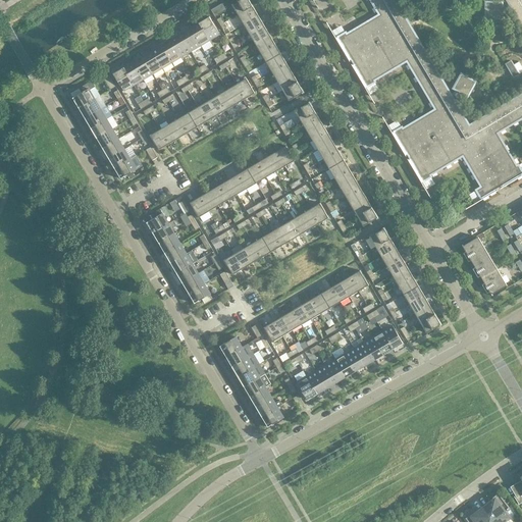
[(250,2),(249,0),(239,0),(231,5),(232,6),(238,14),(251,7),(249,3),(250,2)]
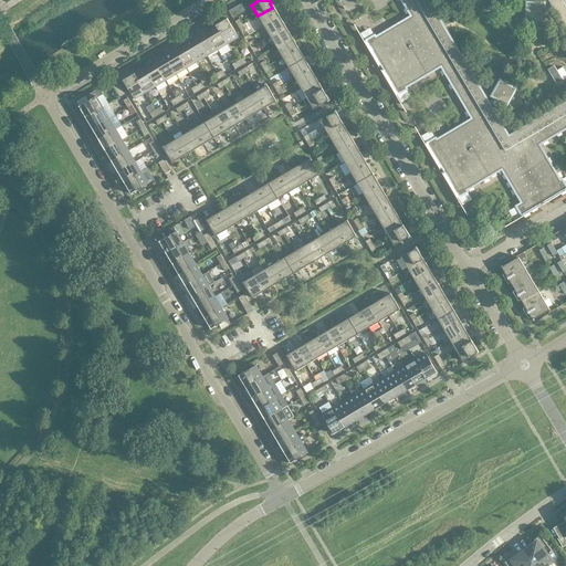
[(565,0),(401,0),(411,16),(427,42),(441,66),(472,118),(488,145),(502,169),(540,145),(565,128),(565,0)]
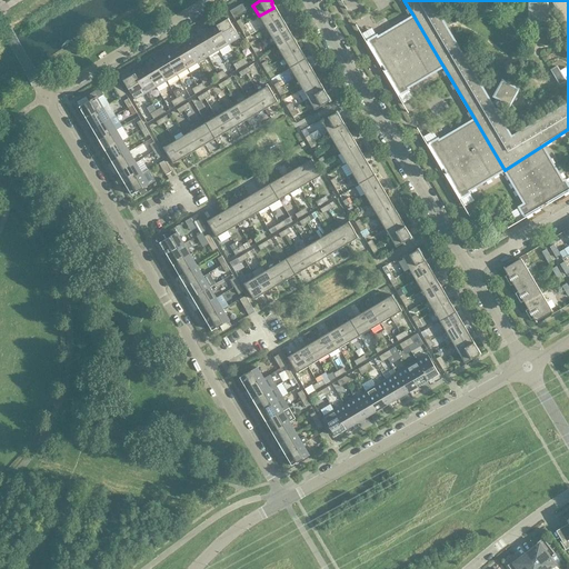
[(246,11),(242,3),(230,11),(235,18),(246,11)]
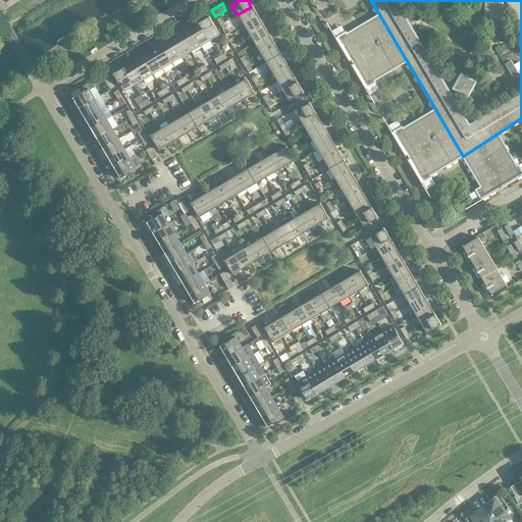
[(253,11),(251,7),(238,14),(244,24),(258,15),(255,10),(253,11)]
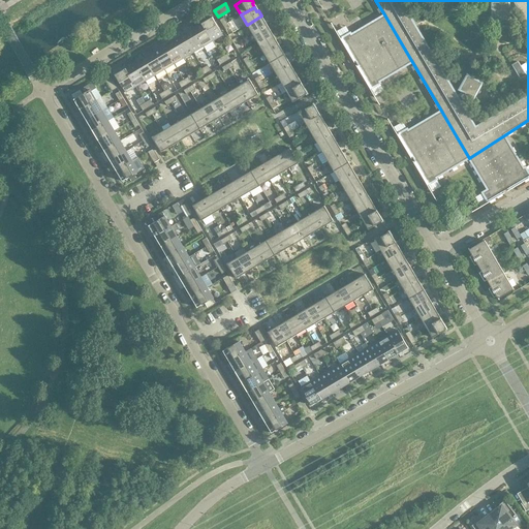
[(399,39),(384,14),(351,34),(350,33),(340,38),(355,64),(399,39)]
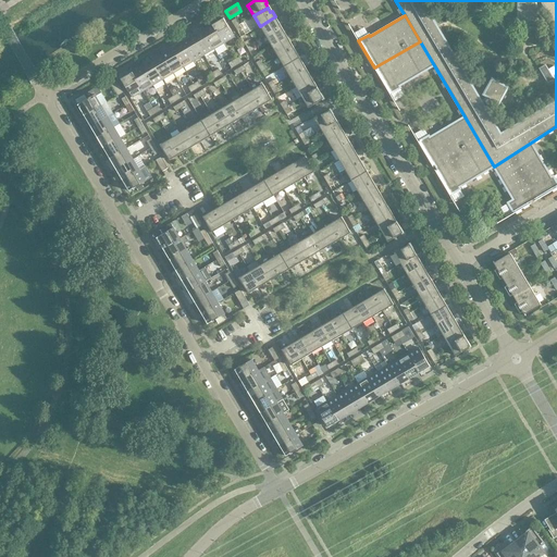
[(279,22),(275,16),(260,26),(265,36),(280,27),(277,23),(279,22)]
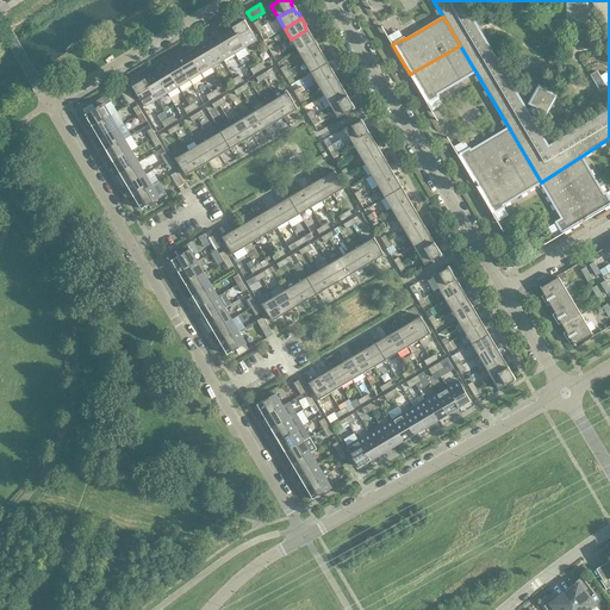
[(246,20),(234,26),(246,47),(257,39),(246,20)]
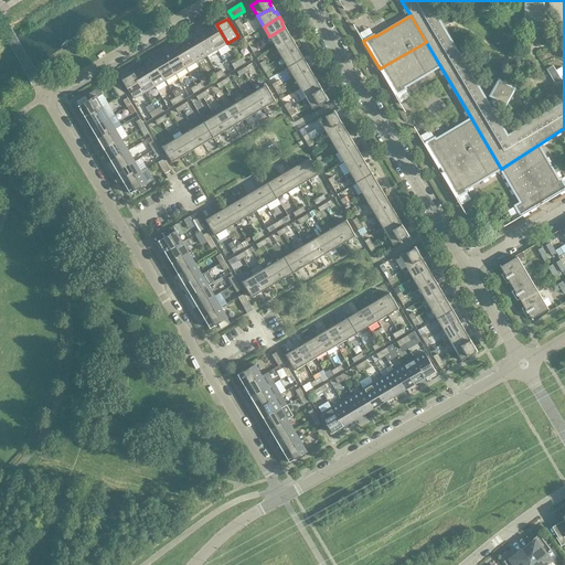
[(227,43),(216,24),(205,31),(217,50),(227,43)]
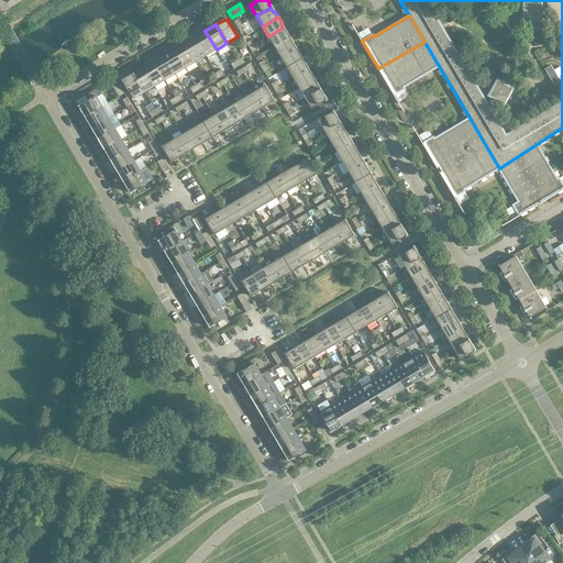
[(285,33),(283,28),(268,36),(275,46),(290,37),(287,31),(285,33)]
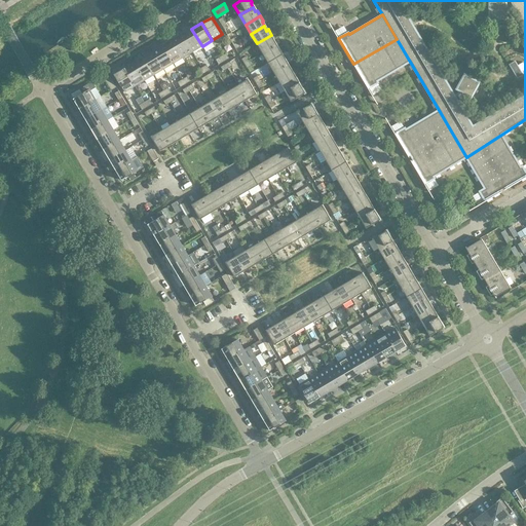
[(202,46),(191,29),(182,34),(192,51),(202,46)]
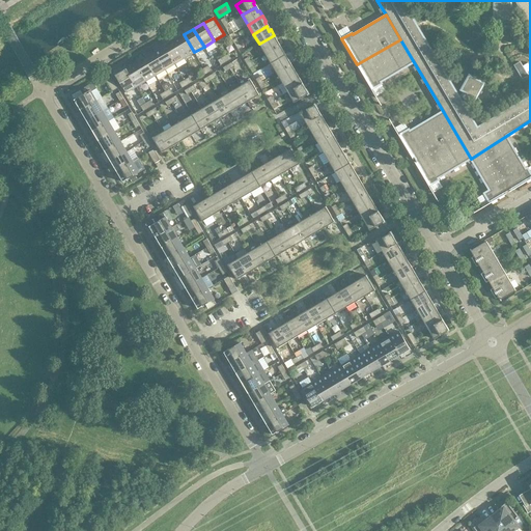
[(194,52),(184,34),(174,40),(185,58),(194,52)]
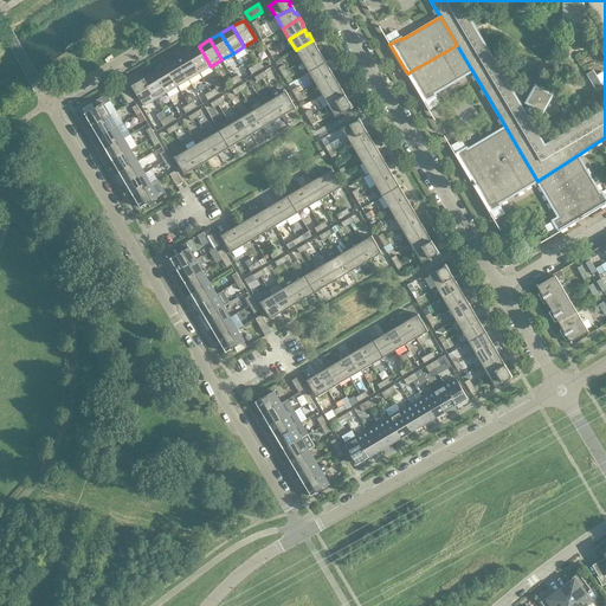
[(316,46),(313,40),(296,50),(302,60),(317,52),(315,47),(316,46)]
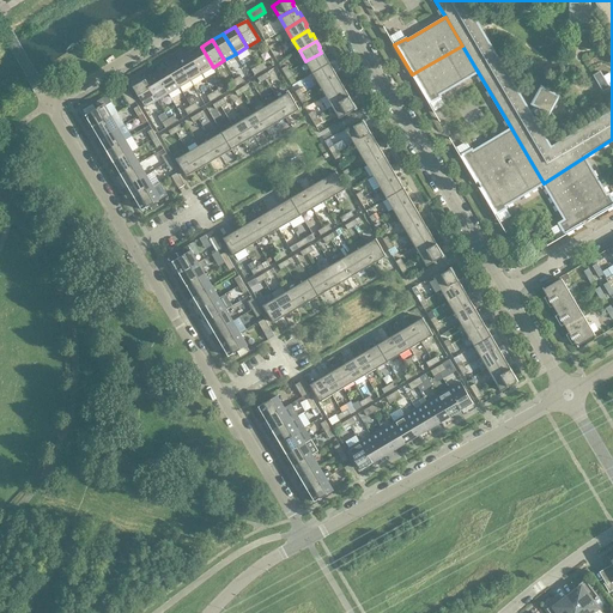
[(478,72),(462,46),(412,74),(429,103),(441,96),(439,95),(478,72)]
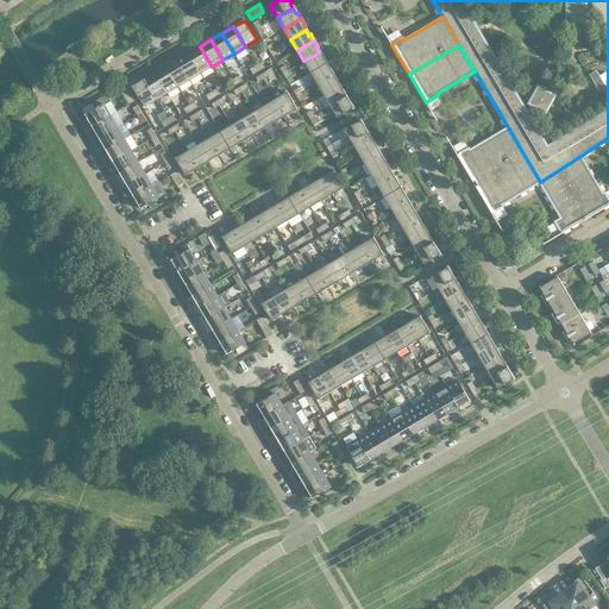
[(212,67),(200,46),(189,52),(201,73),(212,67)]
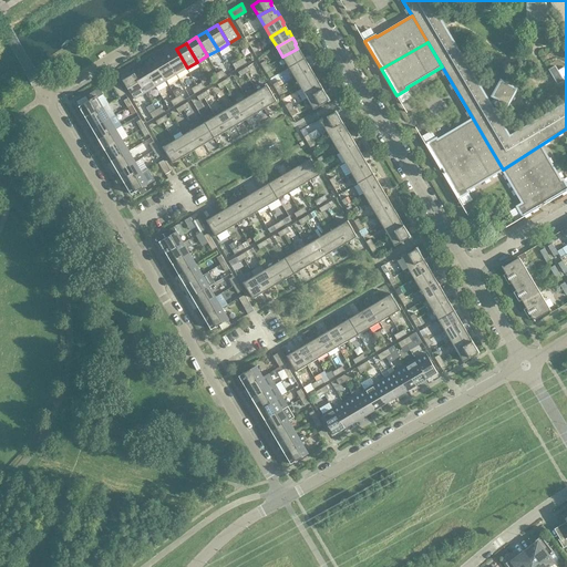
[(187,68),(176,49),(165,55),(176,74),(187,68)]
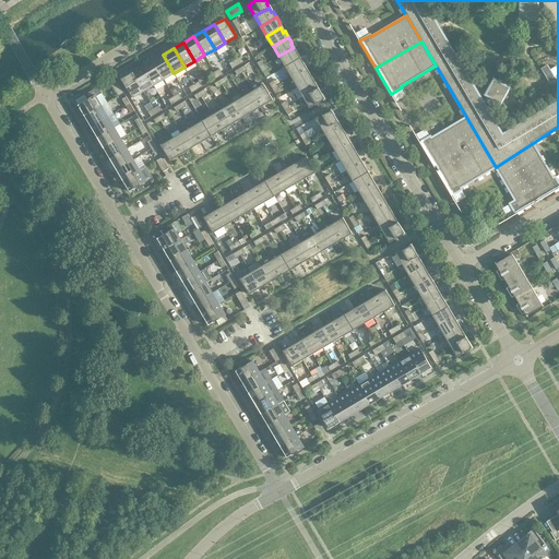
[(295,52),(293,48),(278,56),(285,67),(300,57),(297,51),(295,52)]
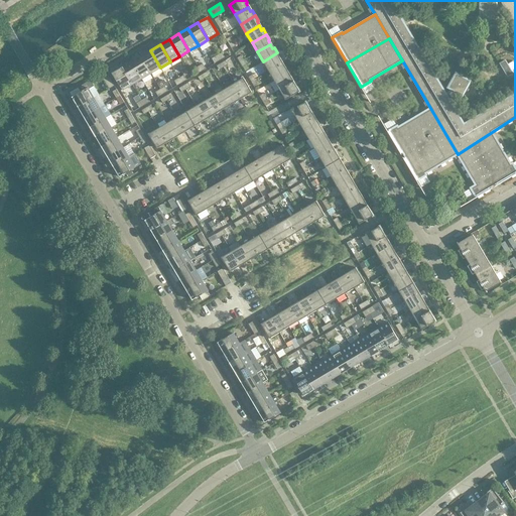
[(160,68),(150,50),(141,55),(151,73),(160,68)]
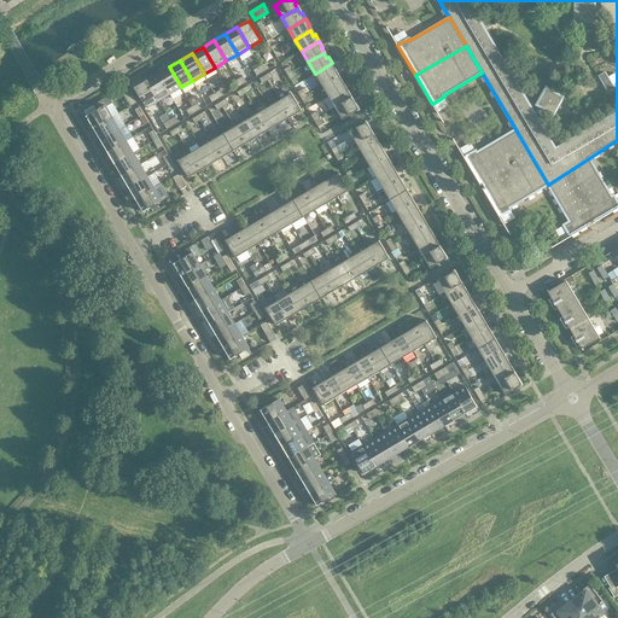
[(336,70),(332,63),(315,74),(322,85),(337,76),(334,71),(336,70)]
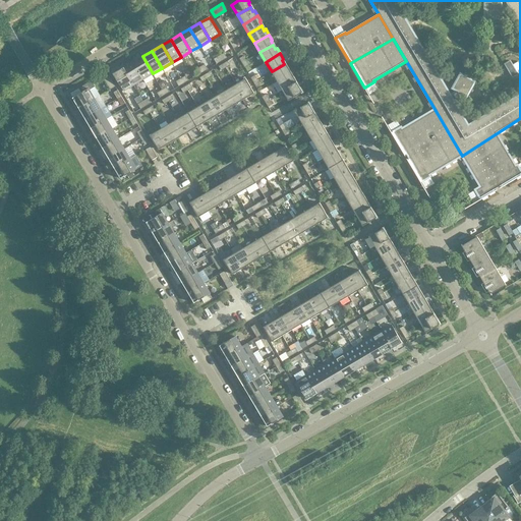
[(153,73),(142,56),(132,62),(143,79),(153,73)]
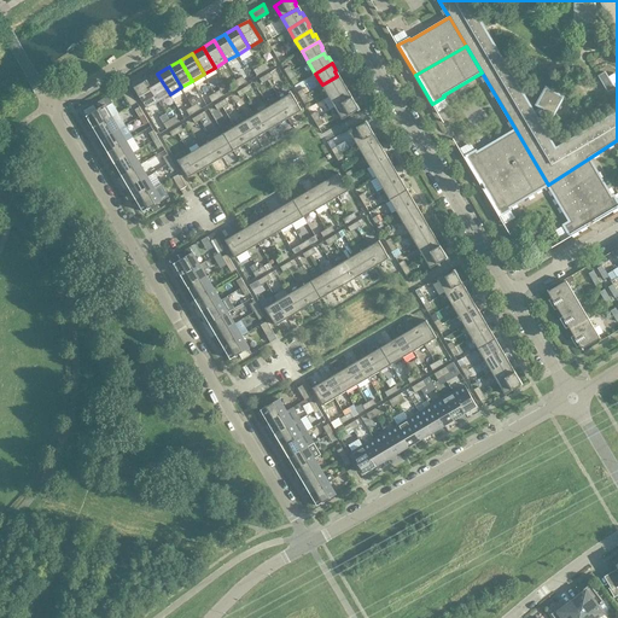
[(170,94),(157,74),(146,80),(158,100),(170,94)]
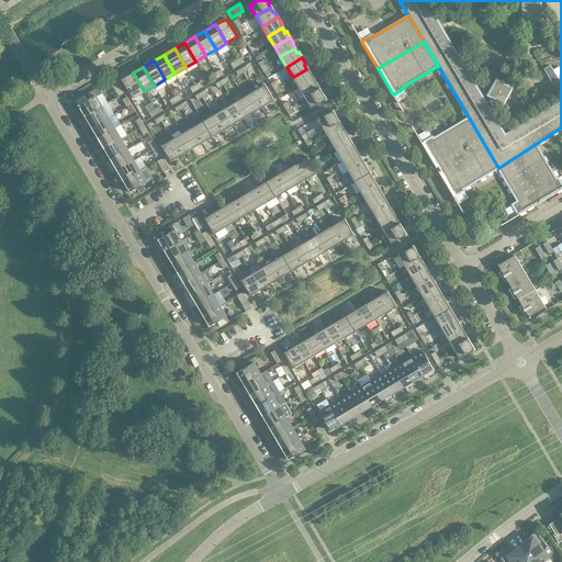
[(310,74),(306,69),(293,77),(299,88),(314,78),(311,72),(310,74)]
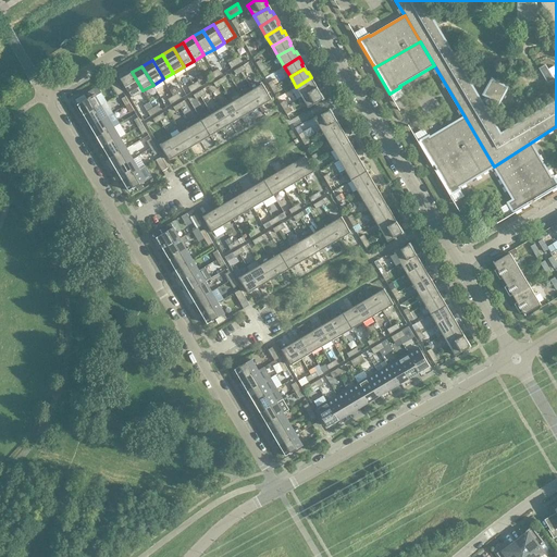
[(143,90),(132,72),(121,78),(132,97),(143,90)]
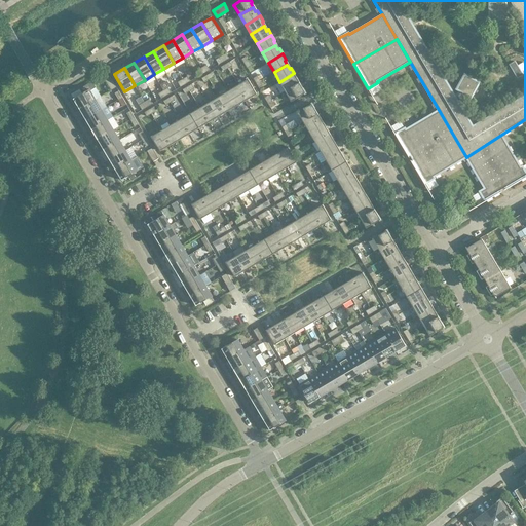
[(297,78),(294,73),(279,82),(286,91),(298,83),(296,79),(297,78)]
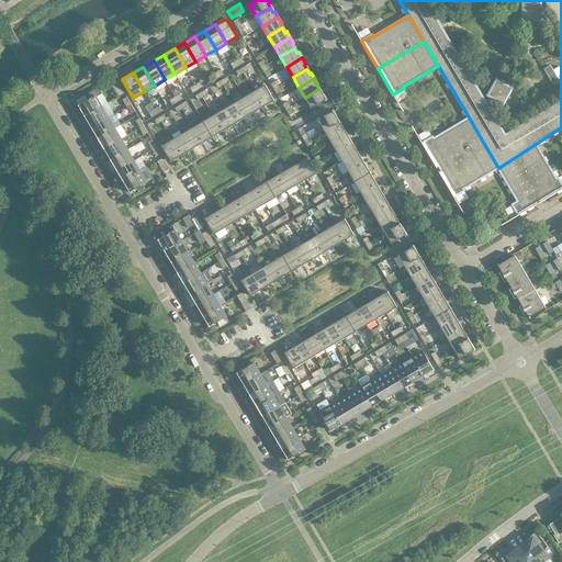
[(125,93),(117,82),(112,86),(119,97),(125,93)]
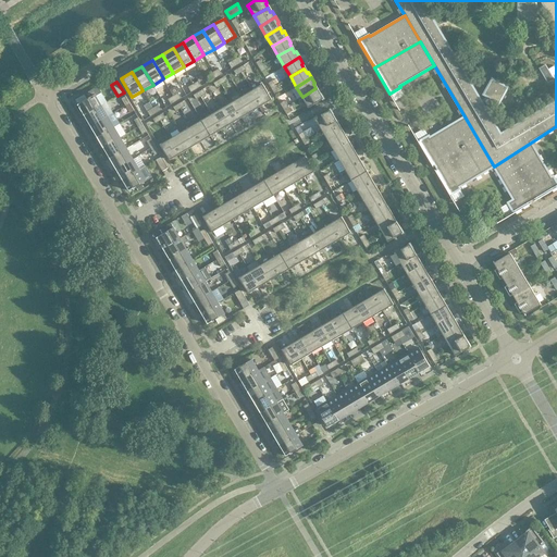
[(261,85),(252,90),(260,103),(264,101),(265,103),(272,99),(268,93),(262,84),(261,85)]
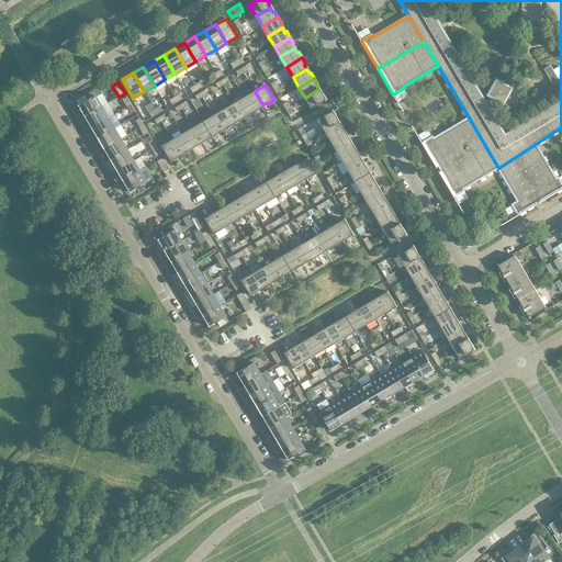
[(322,94),(318,89),(305,98),(310,107),(311,109),(321,103),(327,99),(323,92),(322,94)]
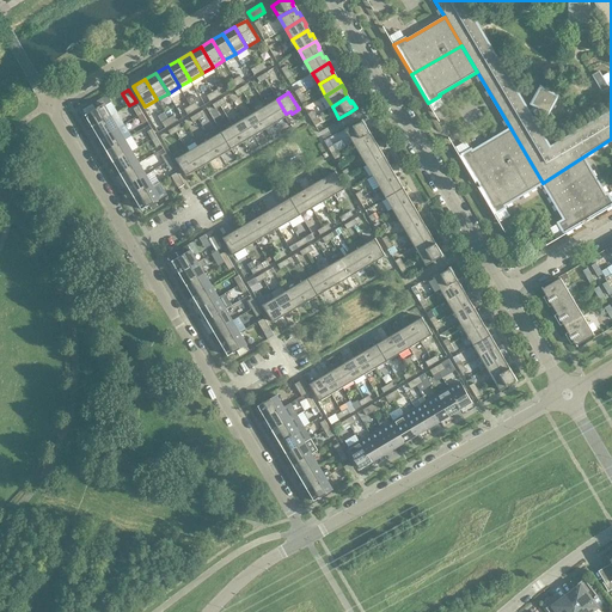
[(286,114),(277,99),(265,105),(276,123),(282,120),(281,117),(286,114)]
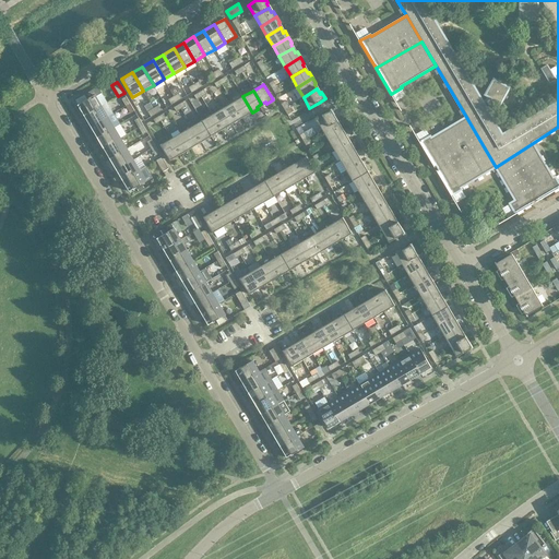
[(84,111),(86,115),(102,106),(95,95),(78,105),(83,113),(84,111)]
